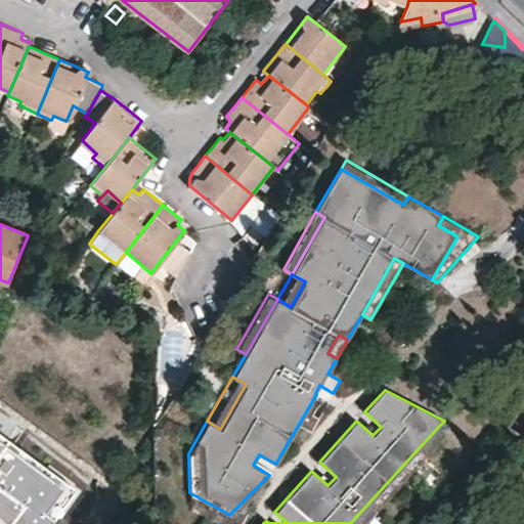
[(363,523),(446,433),(439,426),(350,523),(363,523)]
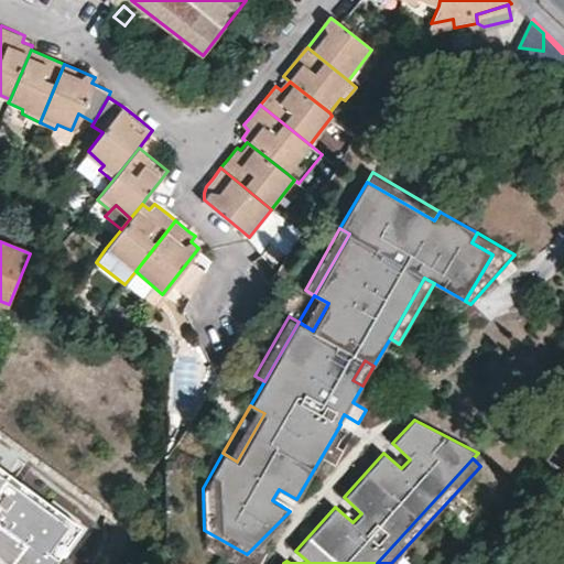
[(0,563),(52,563),(61,553),(51,545),(65,525),(44,510),(47,506),(0,469),(0,563)]
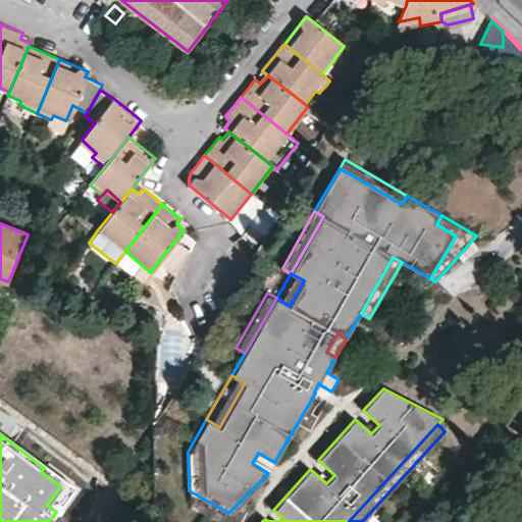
[(47,505),(56,512),(72,489),(44,468),(41,472),(60,486),(47,505)]
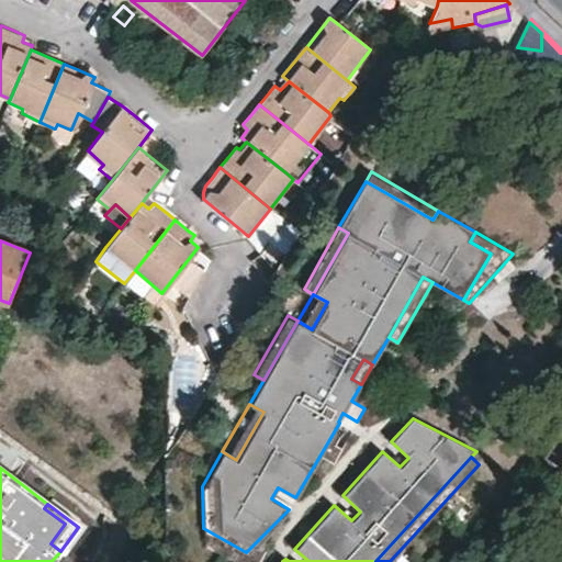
[(246,552),(203,528),(203,541),(237,561),(246,552)]
